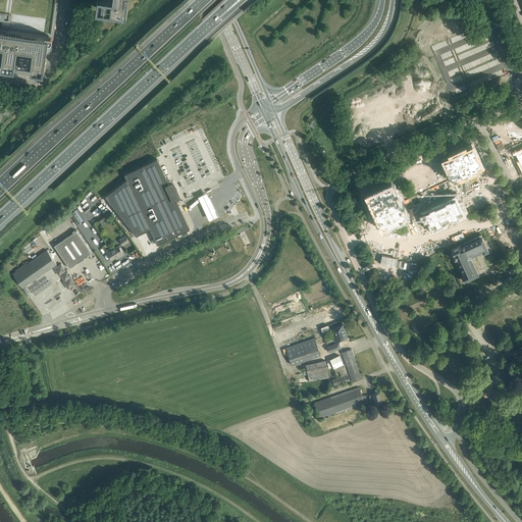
[(97,0),(96,7),(126,12),(127,0),(97,0)]
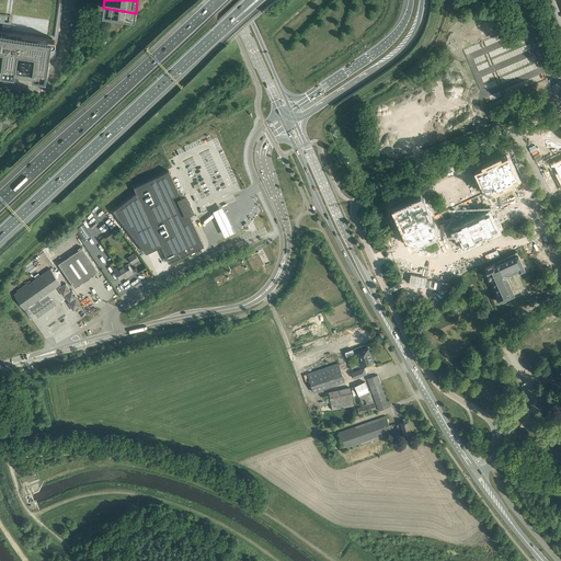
[(0,72),(1,72),(15,75),(32,77),(47,79),(49,59),(50,57),(52,45),(53,45),(54,45),(55,45),(56,44),(56,43),(56,42),(56,41),(56,39),(55,39),(55,38),(54,38),(0,31),(0,72)]
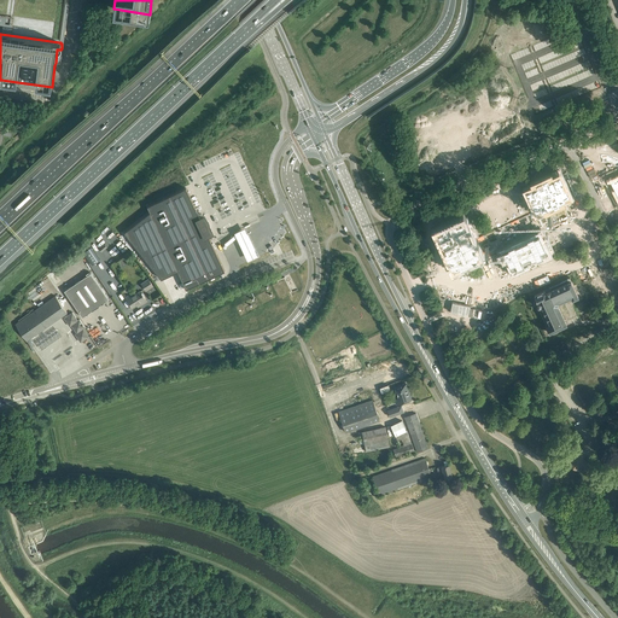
[(531,187),(525,190),(528,197),(530,196),(534,203),(531,203),(535,210),(540,208),(541,210),(553,204),(554,207),(559,204),(558,202),(564,199),(563,197),(569,194),(566,187),(564,188),(560,181),(563,180),(559,174),(553,178),(548,180),(547,178),(542,180),(543,182),(536,185),(537,185),(531,187)]
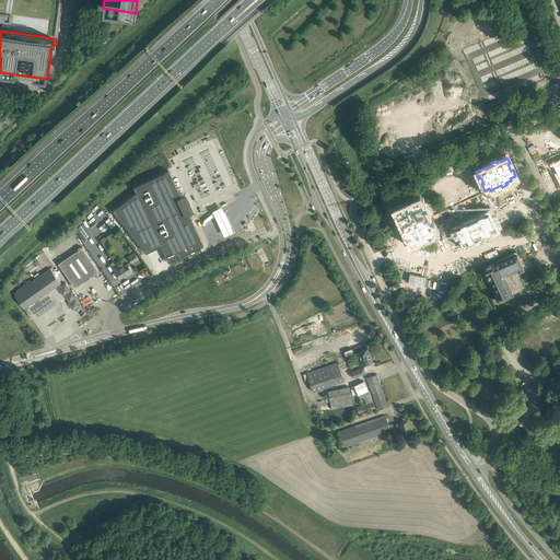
[(136,191),(113,210),(147,253),(161,246),(168,261),(171,261),(203,245),(194,224),(190,218),(189,213),(188,211),(190,210),(185,198),(182,199),(181,196),(168,170),(133,187),(136,191)]
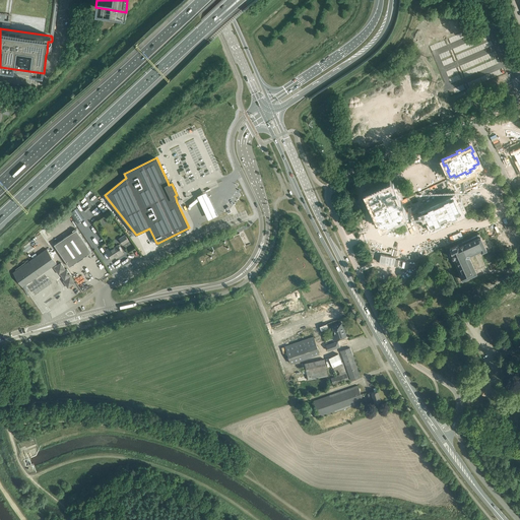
[(369,196),(367,197),(370,204),(372,203),(375,209),(373,209),(376,217),(378,216),(379,218),(378,219),(379,223),(381,222),(382,224),(386,222),(387,224),(398,218),(398,217),(402,215),(401,213),(403,212),(401,208),(399,209),(398,206),(400,206),(397,198),(395,199),(394,197),(396,196),(391,186),(389,187),(388,185),(384,187),(383,185),(372,191),(372,192),(368,194),(369,196)]
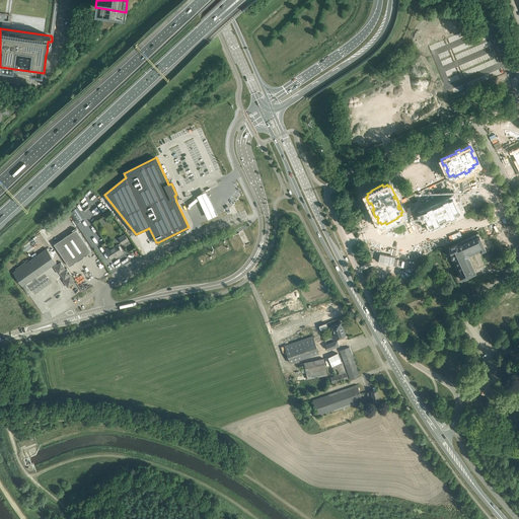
[(431,204),(418,209),(423,219),(425,217),(428,222),(426,223),(429,229),(435,227),(435,225),(440,223),(440,224),(451,219),(451,218),(455,216),(456,217),(462,214),(459,208),(458,208),(455,203),(458,202),(454,193),(439,200),(440,202),(432,206),(431,204)]
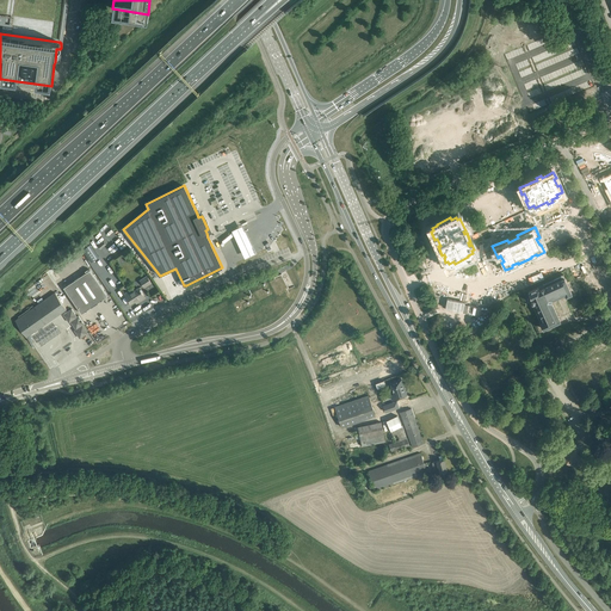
[(242,228),(232,233),(245,260),(255,255),(242,228)]
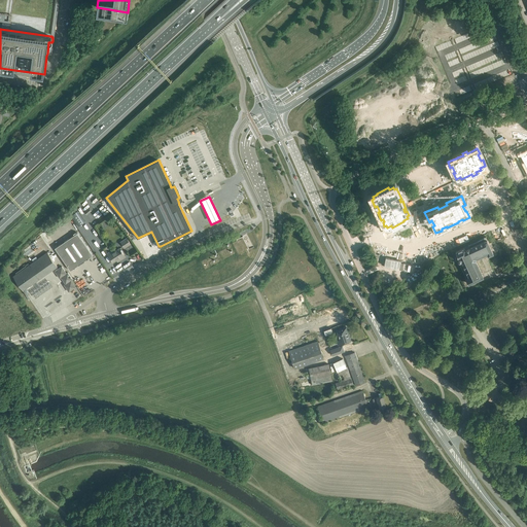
[(76,208),(69,212),(78,226),(85,221),(76,208)]
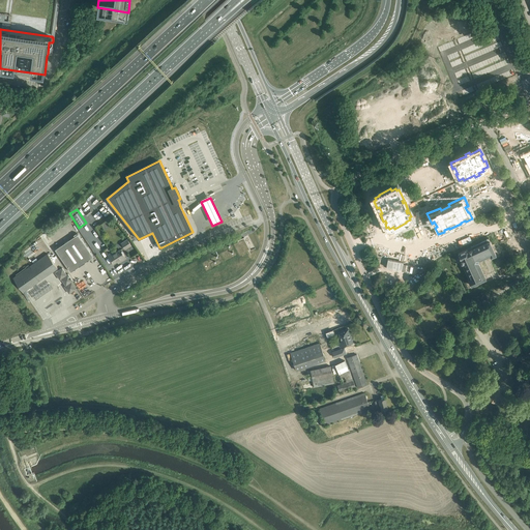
[(78,234),(66,241),(82,264),(93,257),(78,234)]
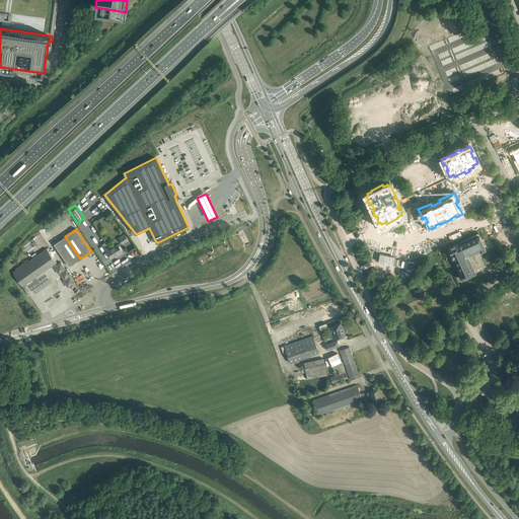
[(232,234),(222,239),(224,244),(198,257),(202,266),(234,249),(235,250),(245,244),(239,233),(233,236),(232,234)]
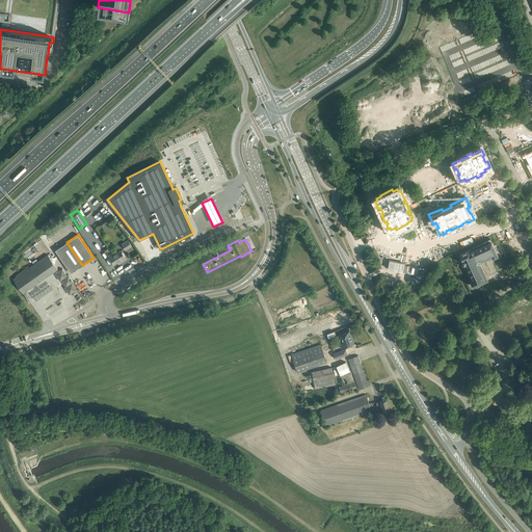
[(128,240),(122,244),(126,249),(132,246),(128,240)]
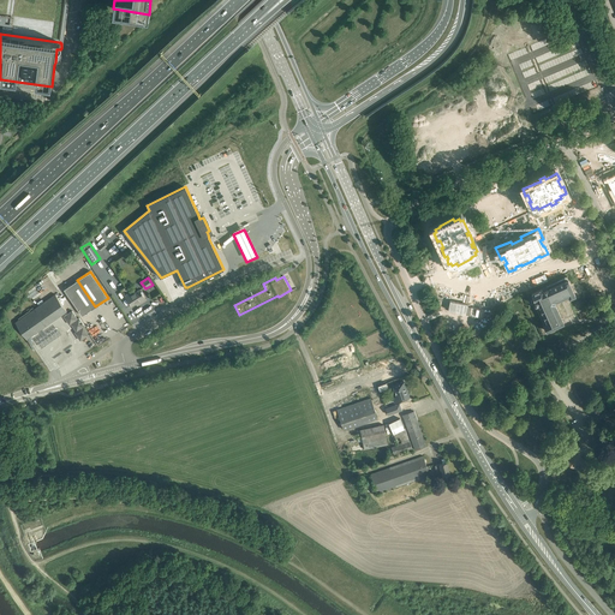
[(547,286),(532,293),(535,300),(533,302),(536,305),(544,323),(544,324),(543,324),(547,332),(565,323),(561,317),(555,304),(556,302),(560,299),(566,297),(568,296),(569,298),(575,296),(568,279),(567,279),(548,288),(547,286)]
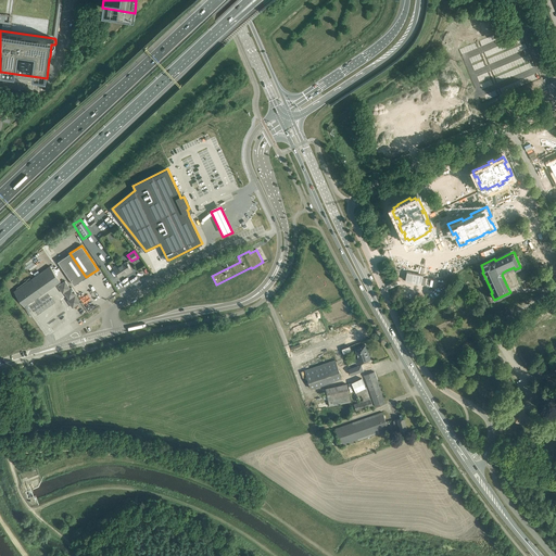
[(74,286),(86,277),(70,253),(58,262),(74,286)]
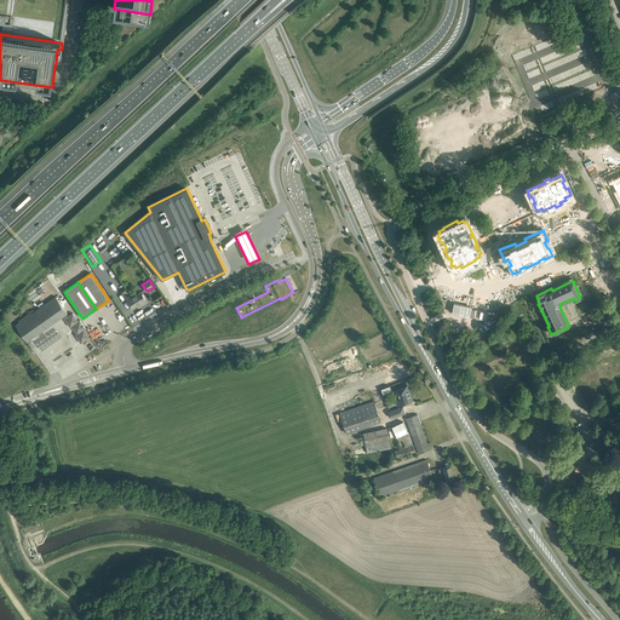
[(141,292),(127,300),(131,305),(130,305),(131,306),(132,308),(142,302),(143,304),(147,302),(141,292)]
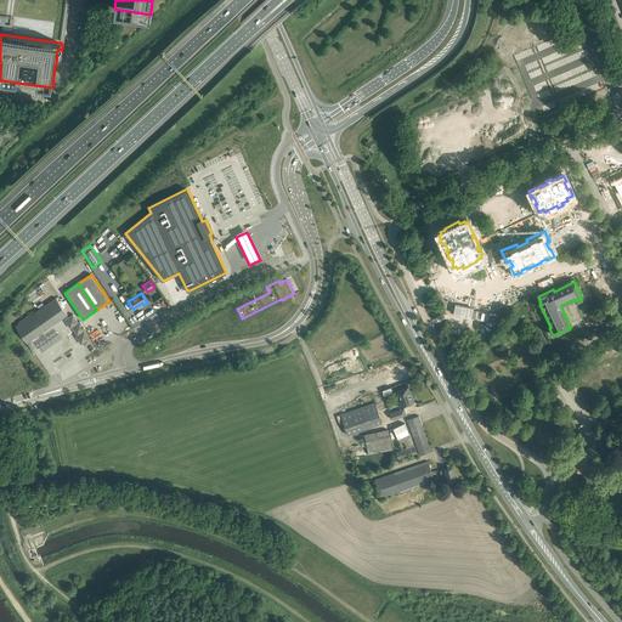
[(56,298),(35,312),(47,328),(67,314),(56,298)]
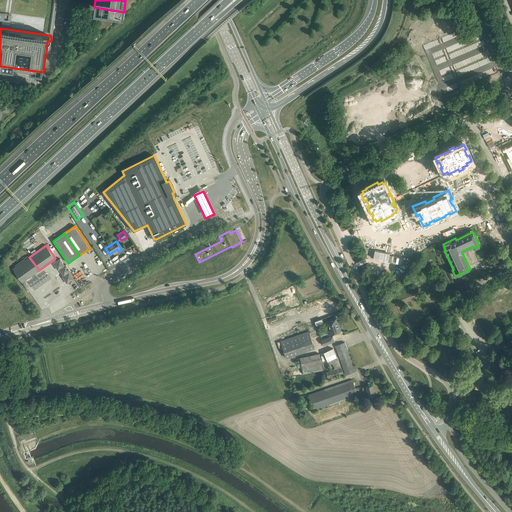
[(22,282),(39,270),(29,257),(28,258),(27,256),(25,258),(26,259),(13,268),(22,282)]
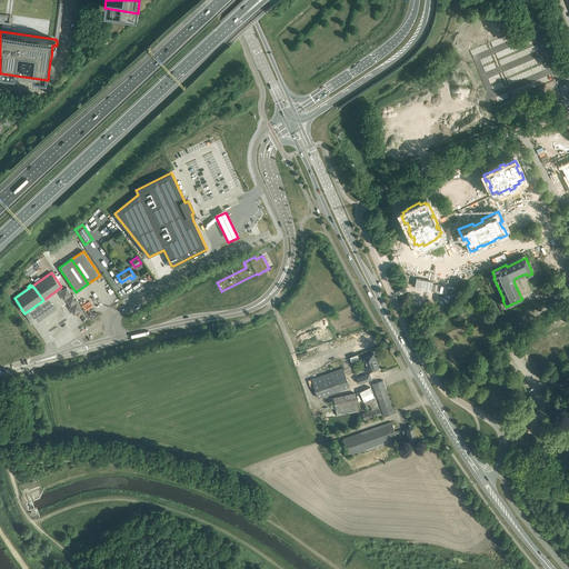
[(78,301),(73,293),(72,295),(67,288),(59,292),(65,300),(66,299),(70,307),(69,307),(75,315),(82,310),(77,302),(78,301)]
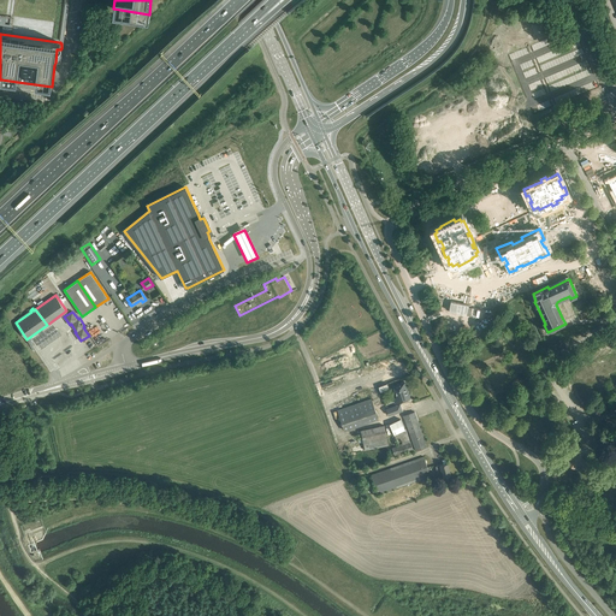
[(396,403),(410,398),(404,383),(394,386),(397,397),(394,398),(396,403)]
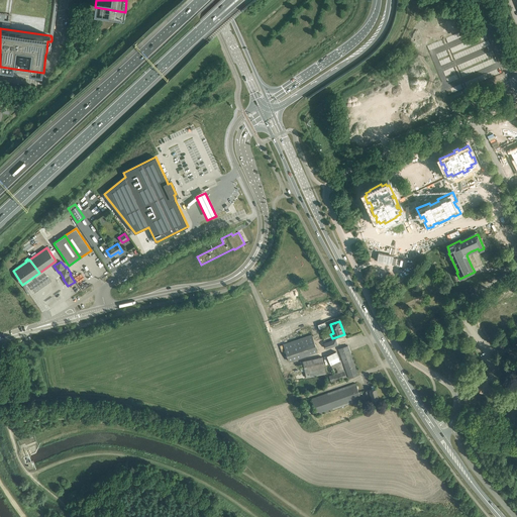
[(312,334),(283,344),(289,362),(317,351),(312,334)]
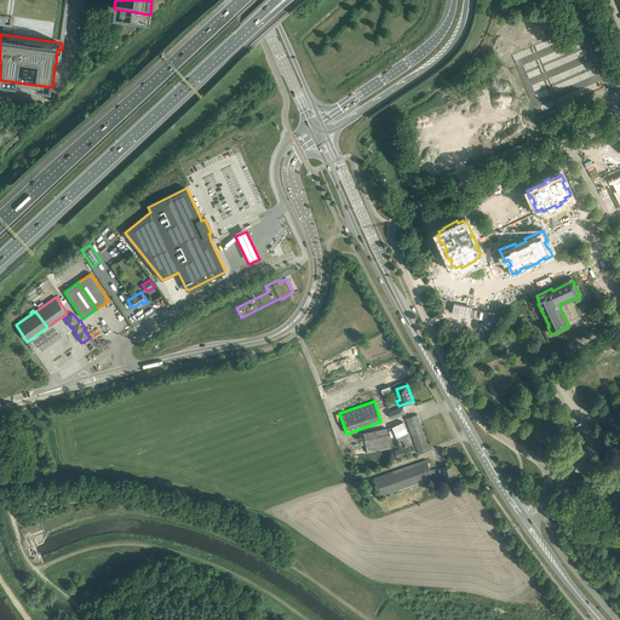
[(402,407),(389,412),(391,418),(405,413),(402,407)]
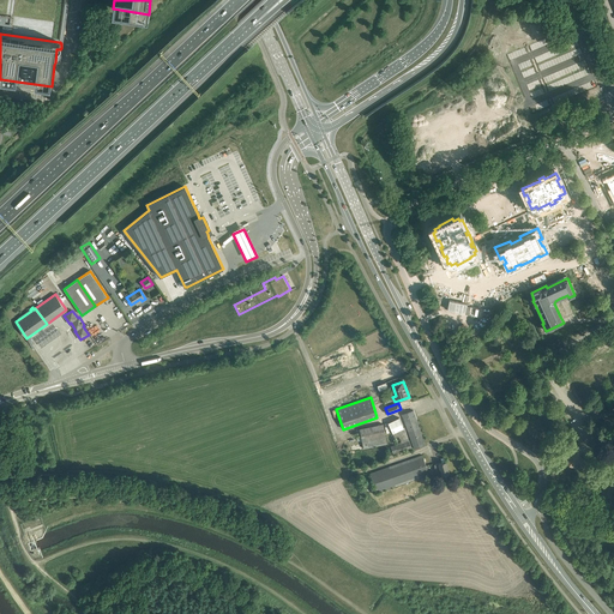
[(403,416),(414,449),(426,445),(414,410),(402,415),(402,416),(403,416)]
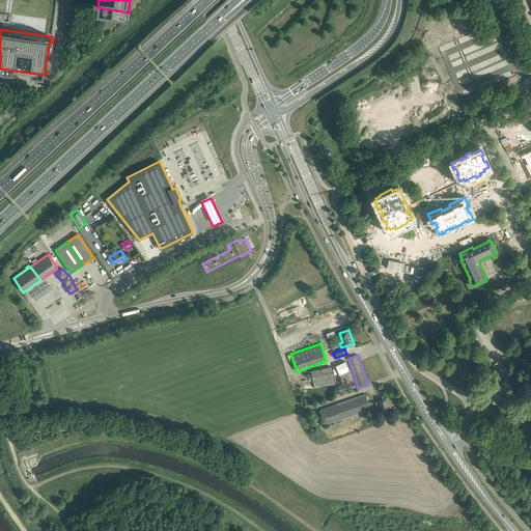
[(311,374),(314,388),(334,384),(331,367),(326,368),(327,371),(311,374)]
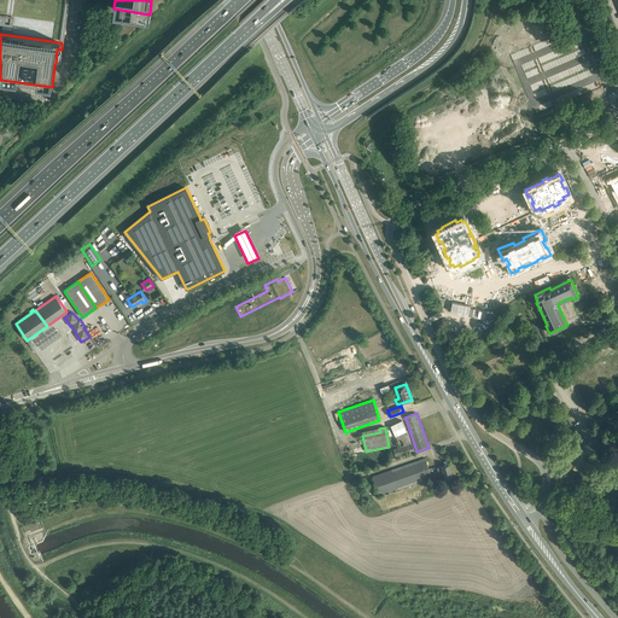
[(412,443),(407,430),(396,435),(401,447),(412,443)]
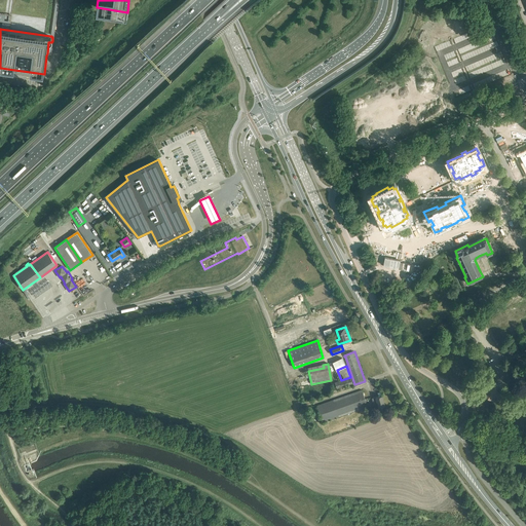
[(349,386),(353,385),(350,377),(335,382),(337,388),(348,385),(349,386)]
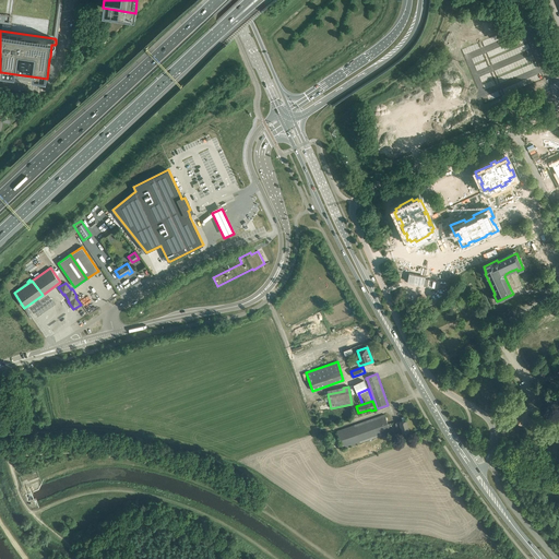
[(343,448),(391,431),(384,414),(337,430),(343,448)]
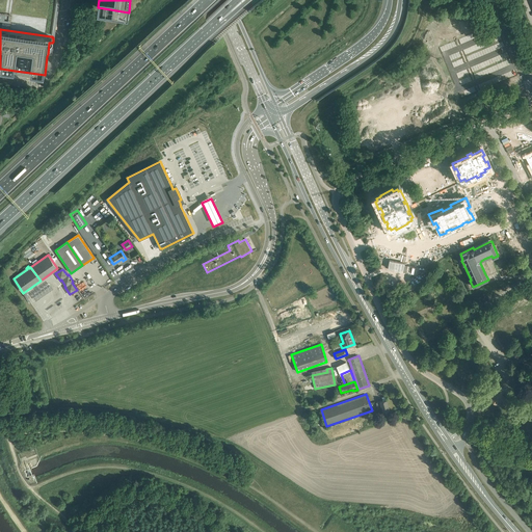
[(376,403),(378,413),(390,409),(387,400),(376,403)]
